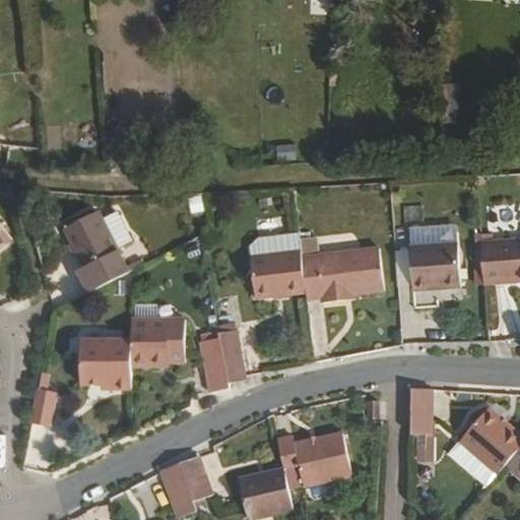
[(120,16),(118,0),(107,0),(109,17),(120,16)]
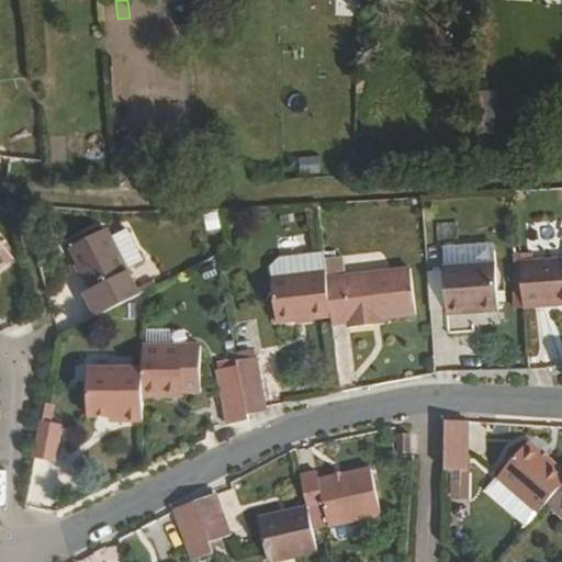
[(491,131),(493,92),(475,91),(472,130),(491,131)]
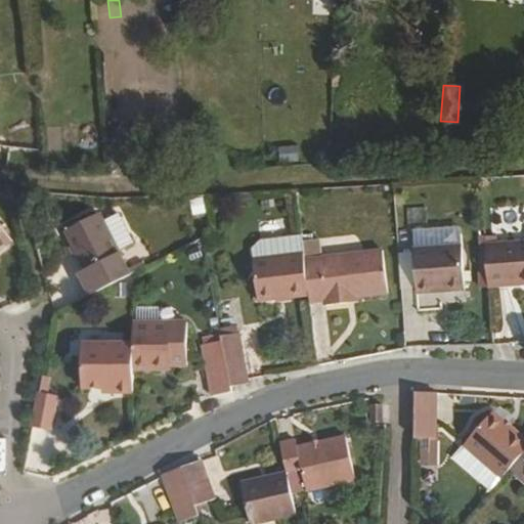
[(294,146),(275,148),(276,164),(295,163),(294,146)]
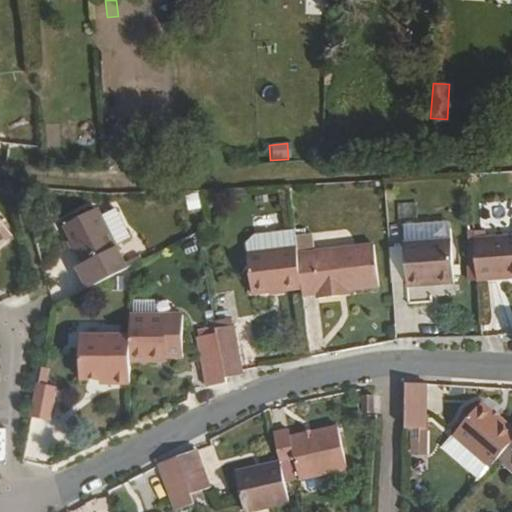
[(116,206),(100,214),(117,244),(132,235),(116,206)]
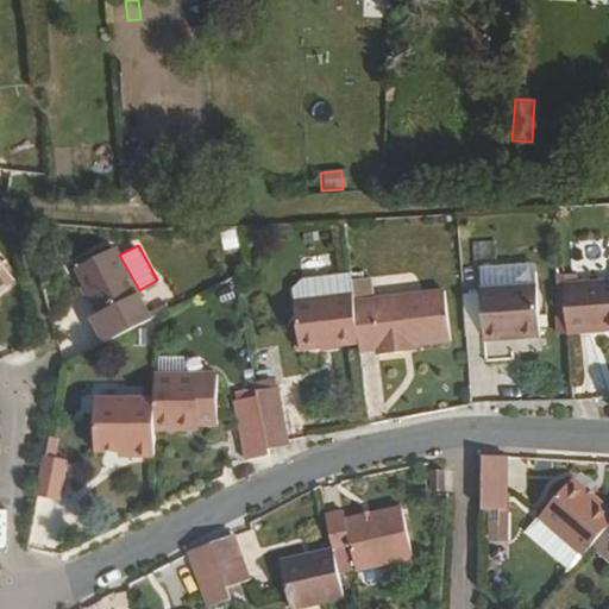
[(93,314),(108,341),(154,319),(150,312),(139,290),(119,255),(114,246),(77,265),(100,308),(93,314)]
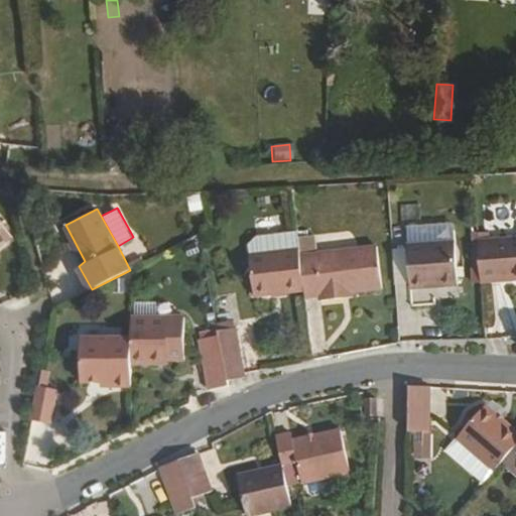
[(0,247),(15,237),(0,216),(0,247)]
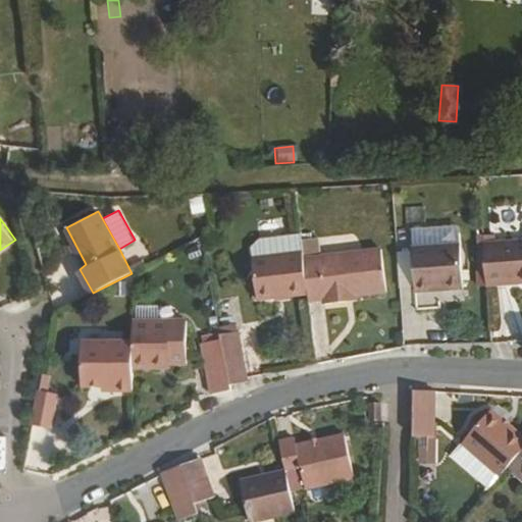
[(303,251),(301,232),(259,238),(250,246),(252,256),(303,251)]
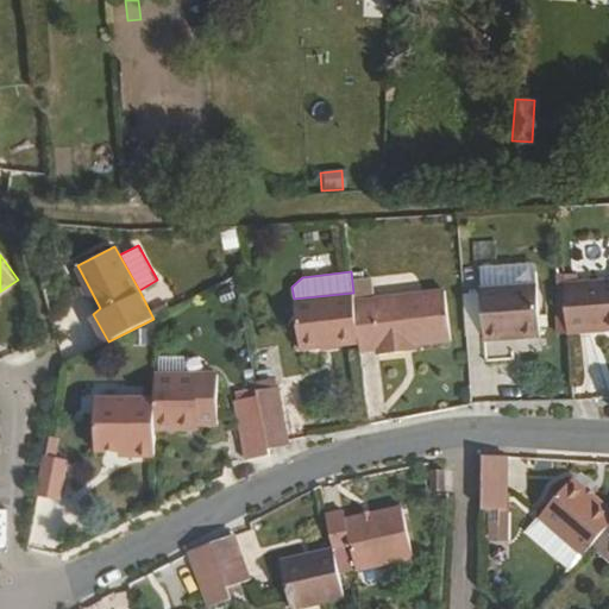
[(608,280),(565,283),(569,328),(608,326),(608,280)]
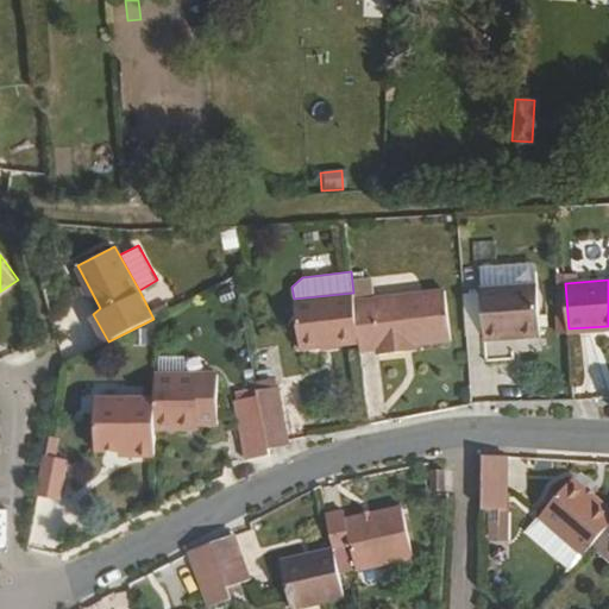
[(542,334),(540,286),(484,289),(487,338),(542,334)]
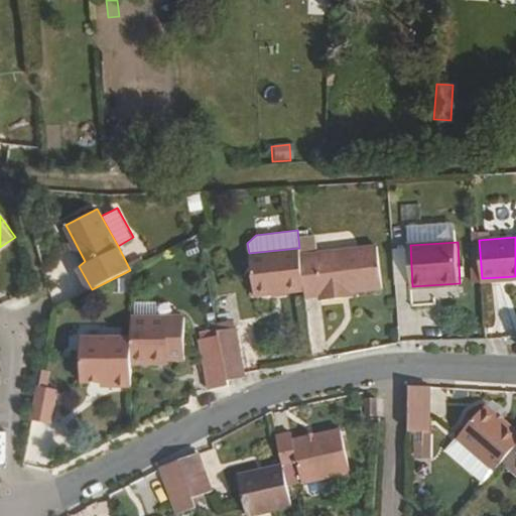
[(304,287),(304,294),(318,293),(319,298),(342,296),(342,289),(351,288),(382,284),(376,244),(299,254),(304,287)]
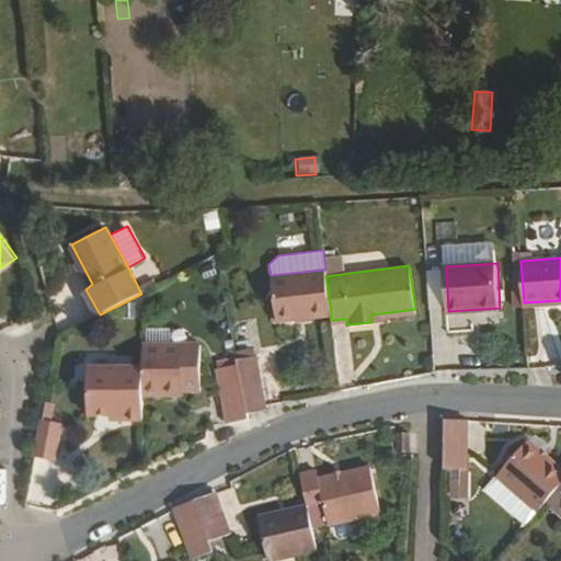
[(325,270),(271,275),(275,319),(331,312),(325,276),(325,270)]
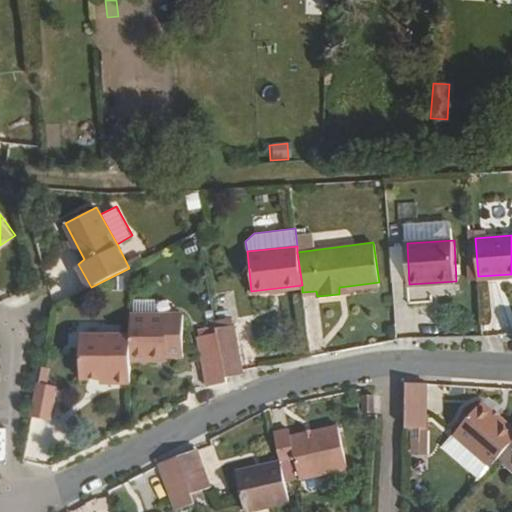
[(131,266),(142,260),(138,256),(126,262),(129,268),(131,266)]
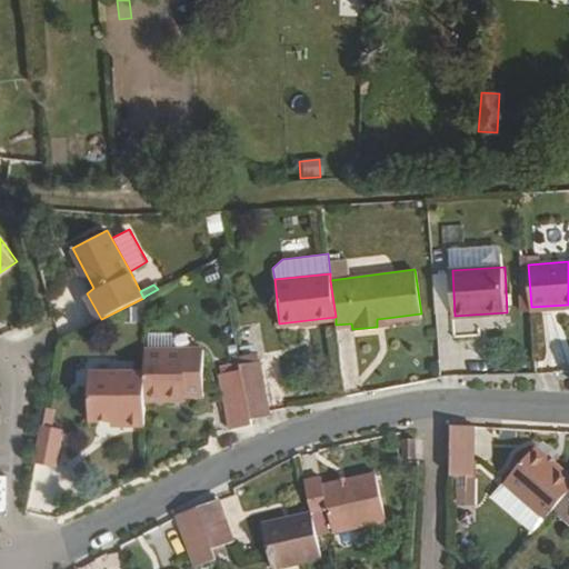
[(147,372),(147,401),(175,402),(175,396),(188,396),(205,396),(203,351),(146,350),(147,372)]
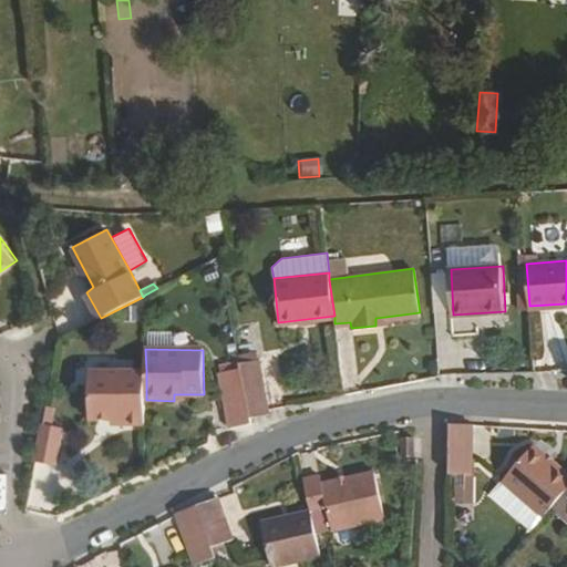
[(268,412),(268,409),(258,359),(239,361),(240,368),(249,416),(268,412)]
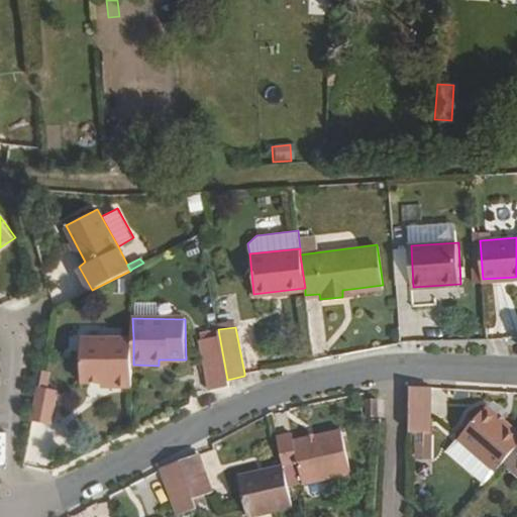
[(229,385),(227,380),(219,335),(200,339),(209,389),(229,385)]
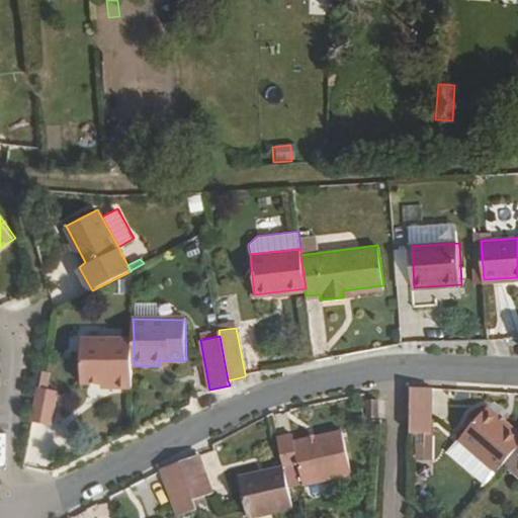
[(117,385),(133,386),(134,365),(134,339),(83,339),(83,381),(116,382),(117,385)]
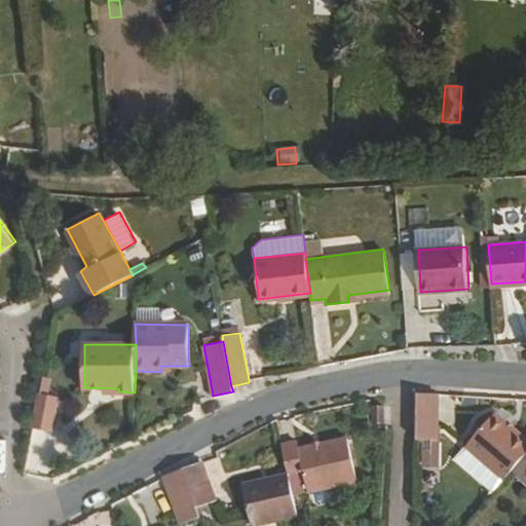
[(58,396),(40,391),(34,427),(50,430),(58,396)]
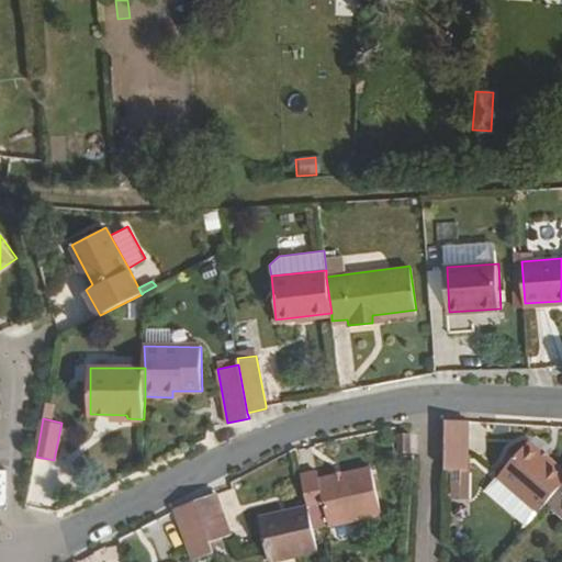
[(469,471),(468,419),(447,419),(447,470),(469,471)]
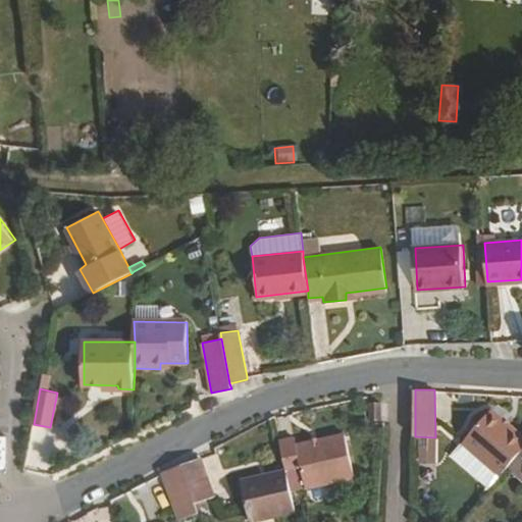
[(380,417),(381,404),(372,403),(371,416),(380,417)]
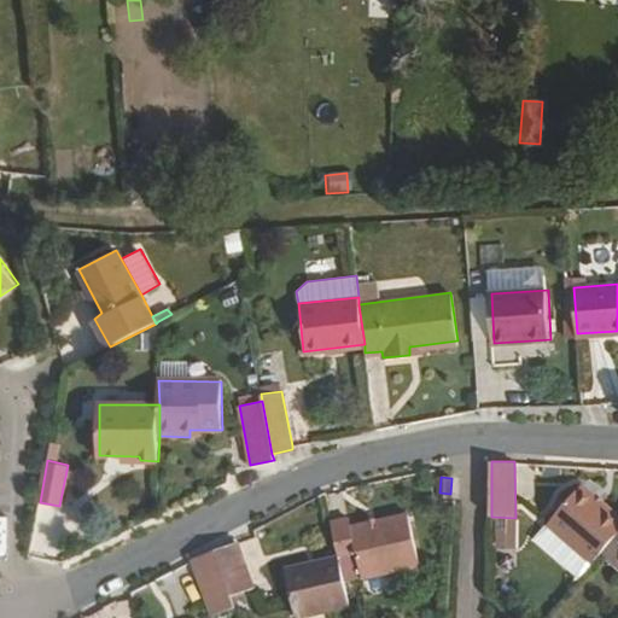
[(548,523),(594,563),(610,544),(617,532),(617,514),(579,484),(548,523)]
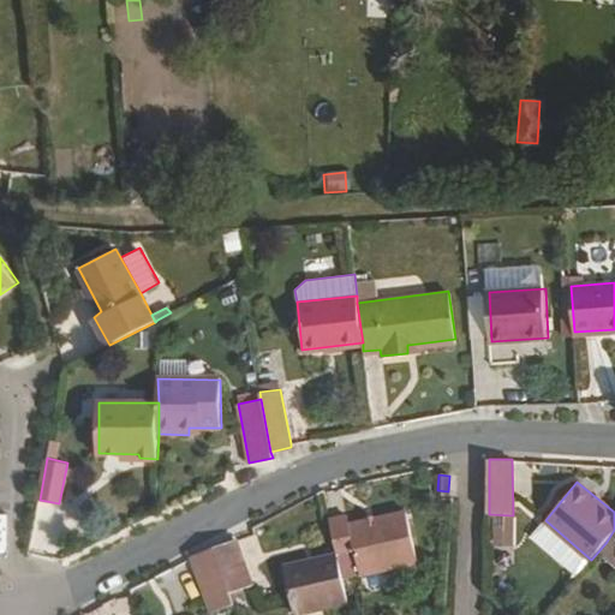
[(345,511),(329,515),(339,553),(339,554),(356,551),(359,568),(417,553),(405,505),(347,519),(345,511)]
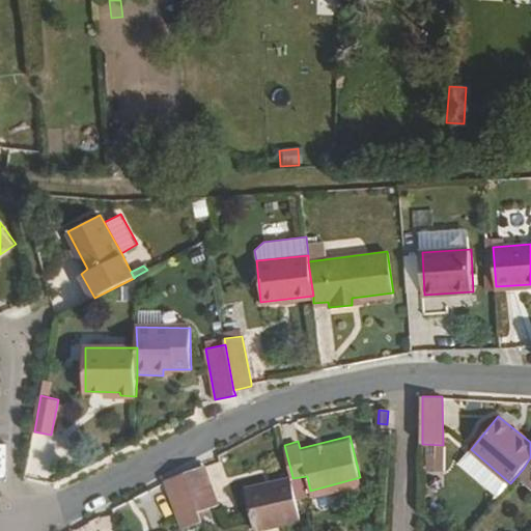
[(219,505),(204,465),(187,471),(200,512),(219,505)]
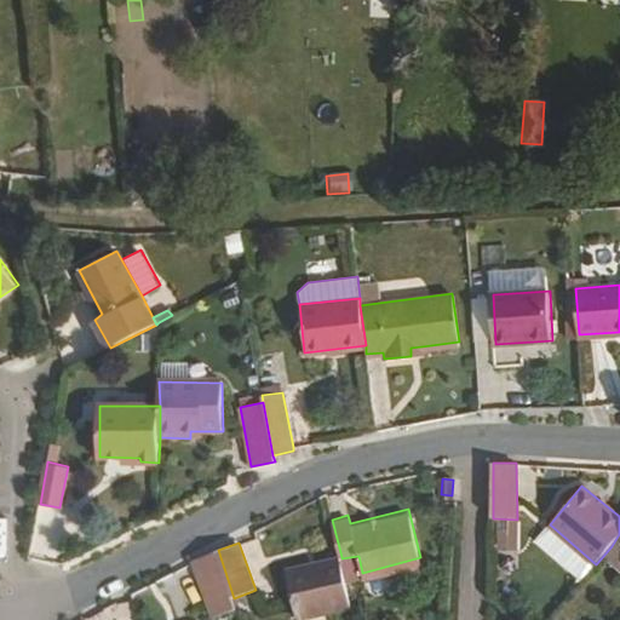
[(195,558),(195,562),(213,616),(239,609),(234,598),(218,550),(195,558)]
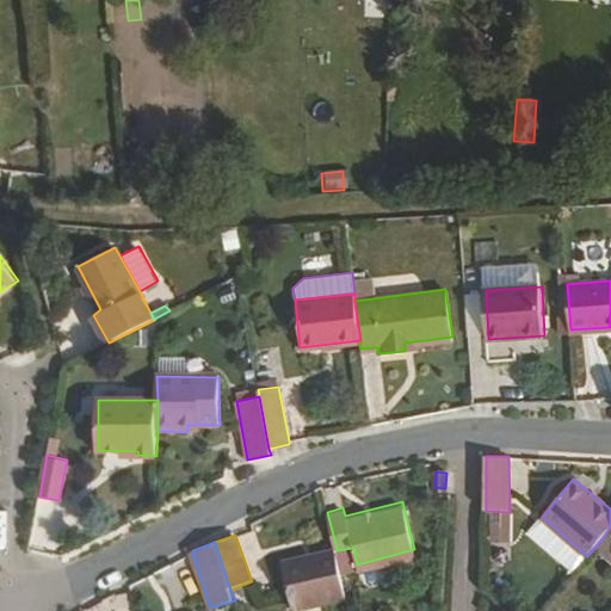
[(297,610),(349,597),(337,550),(337,549),(285,562),(297,610)]
